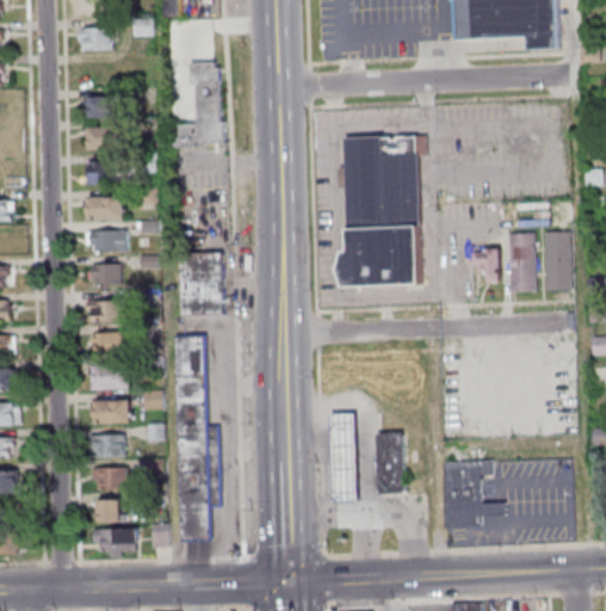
[(179,0),(180,16),(167,16),(166,0),(179,0)]
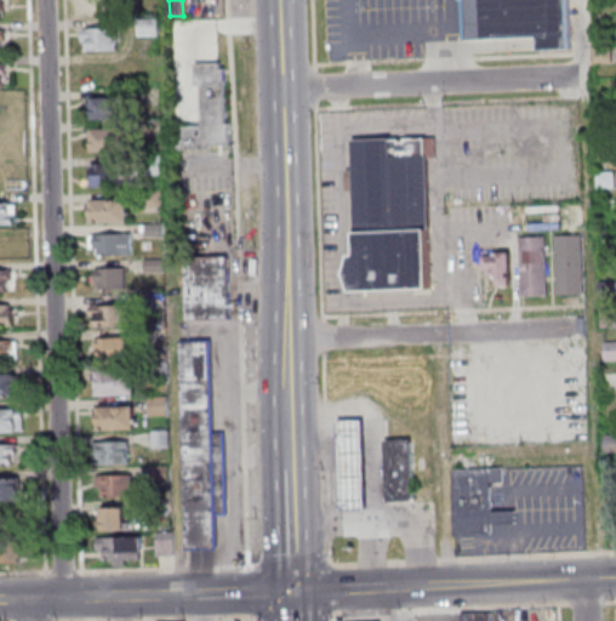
[(457,0),(564,0),(566,46),(537,47),(537,35),(460,38),(457,0)]
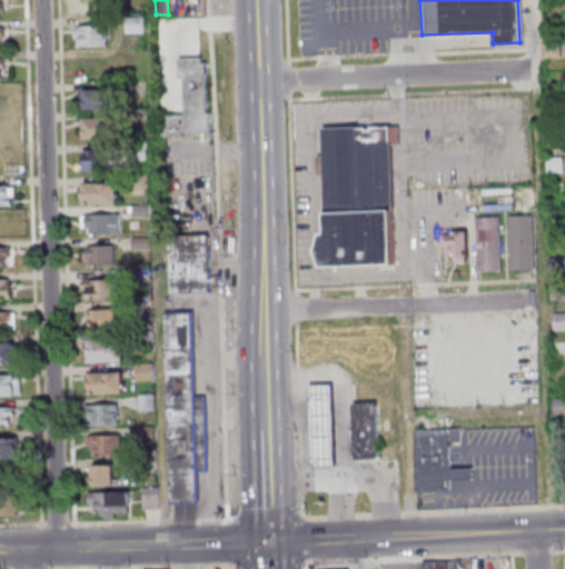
[(124,18),(141,17),(141,33),(124,35),(124,18)]
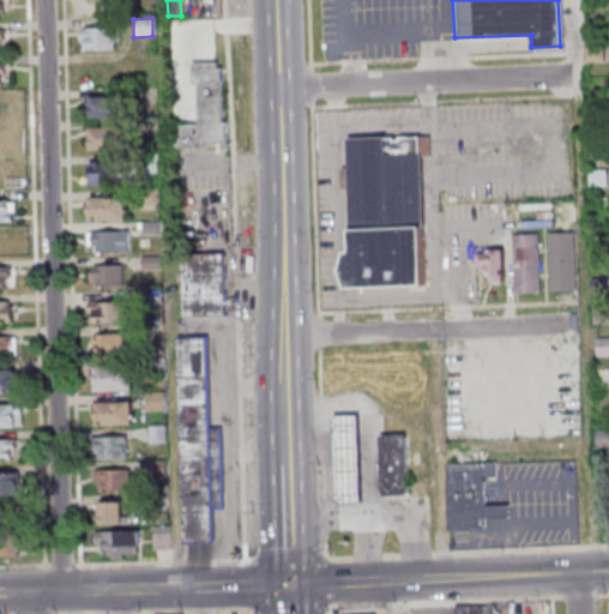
[(79,41),(78,30),(112,29),(113,49),(84,50),(84,41),(79,41)]
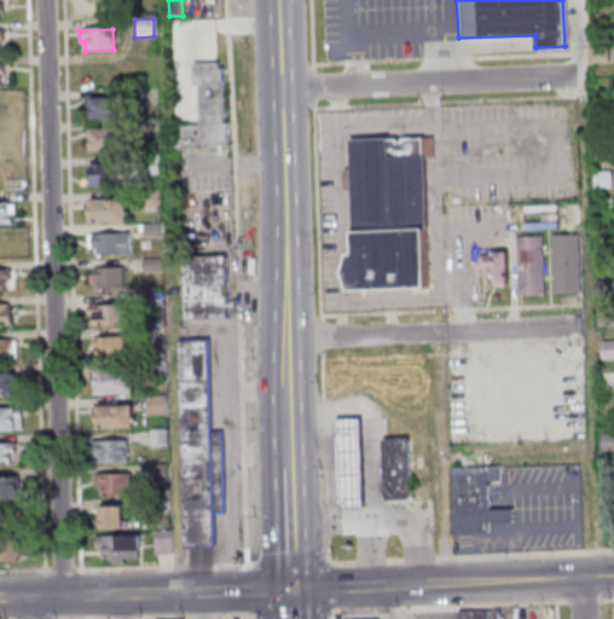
[(206,149),(172,150),(171,127),(198,127),(197,85),(192,86),(192,64),(215,64),(215,69),(220,69),(221,123),(225,123),(226,145),(206,145),(206,149)]
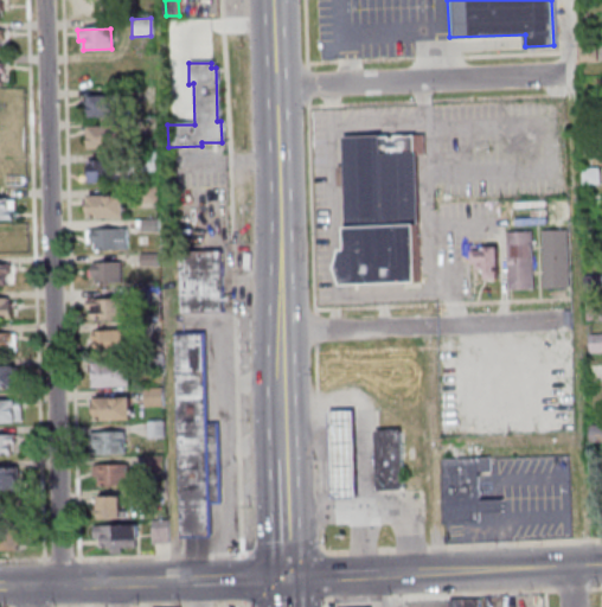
[(120,115),(90,116),(89,95),(120,94),(120,115)]
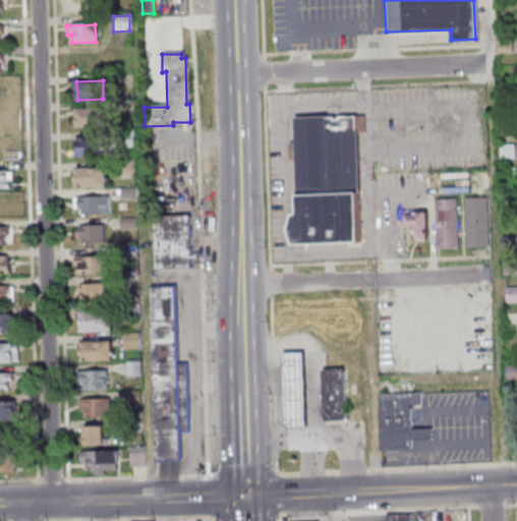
[(76,127),(75,108),(104,107),(105,126),(76,127)]
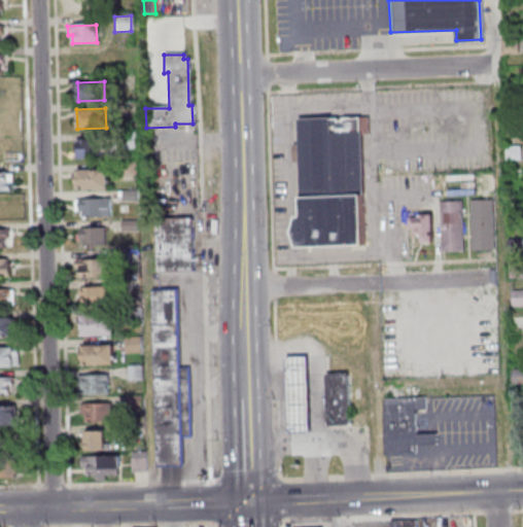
[(0,133),(13,134),(13,110),(0,110),(0,133)]
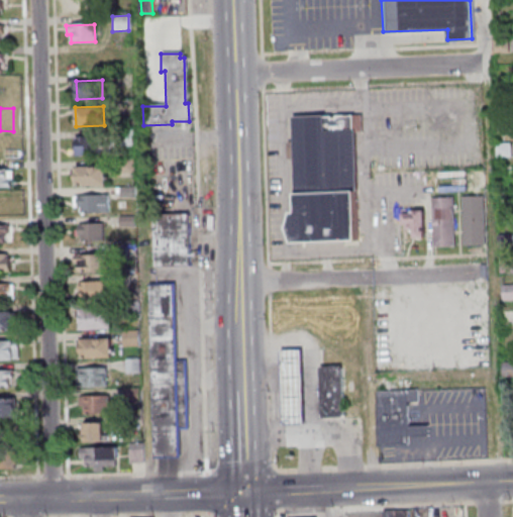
[(355,237),(291,239),(286,224),(290,210),(294,210),(291,116),(351,113),(355,237)]
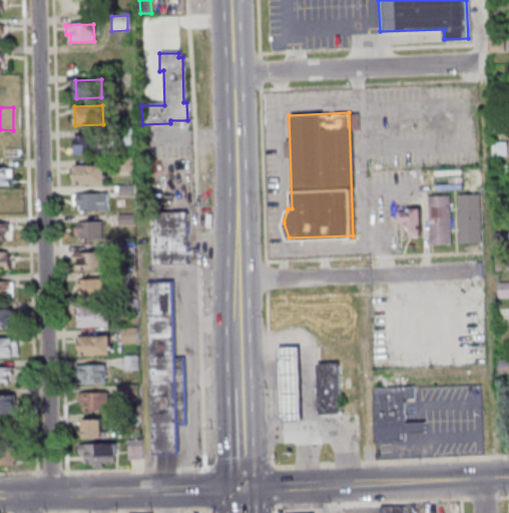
[(116,129),(130,129),(130,144),(117,144),(116,129)]
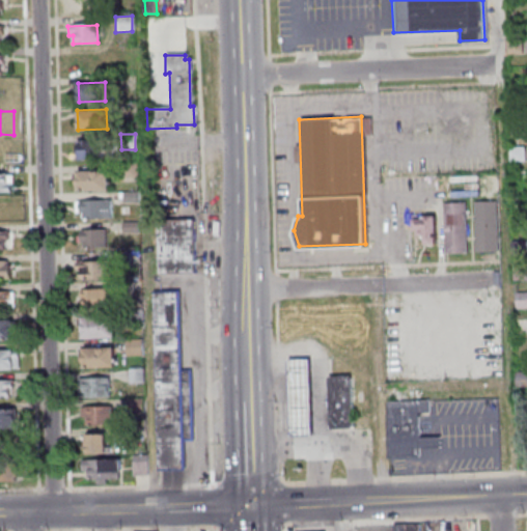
[(77,159),(76,141),(108,140),(109,158),(77,159)]
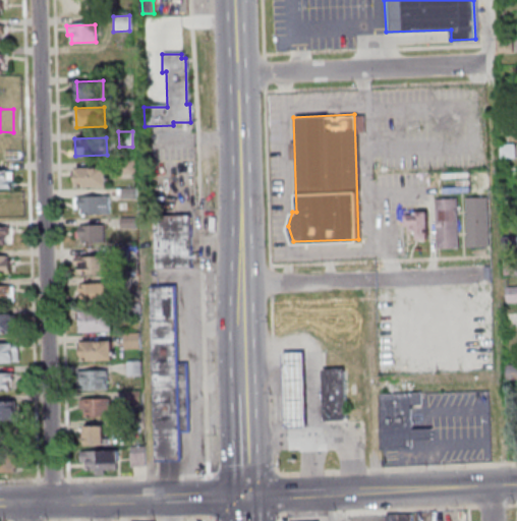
[(132,160),(133,174),(118,175),(118,161),(132,160)]
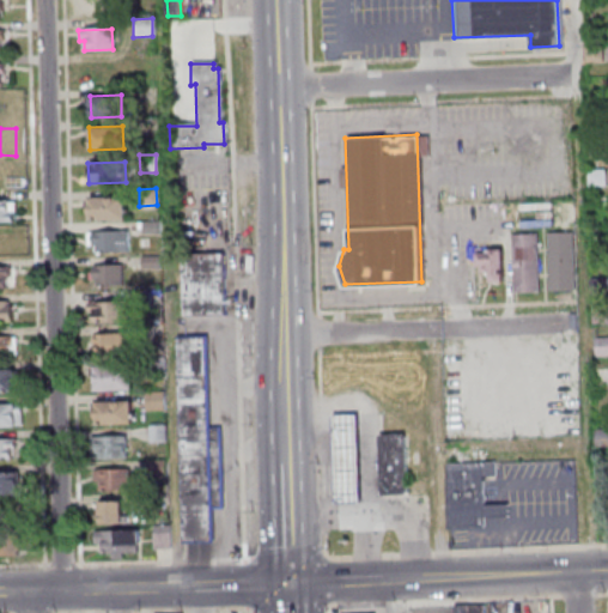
[(89,219),(87,207),(84,207),(84,201),(87,201),(87,198),(123,196),(125,218),(89,219)]
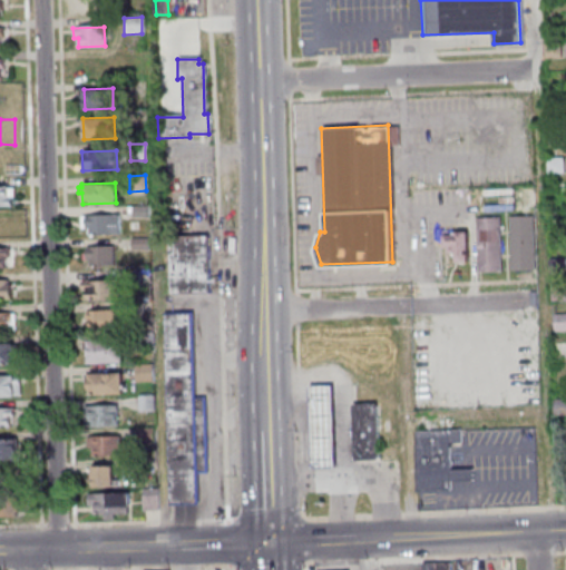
[(0,188),(9,188),(9,206),(0,206),(0,188)]
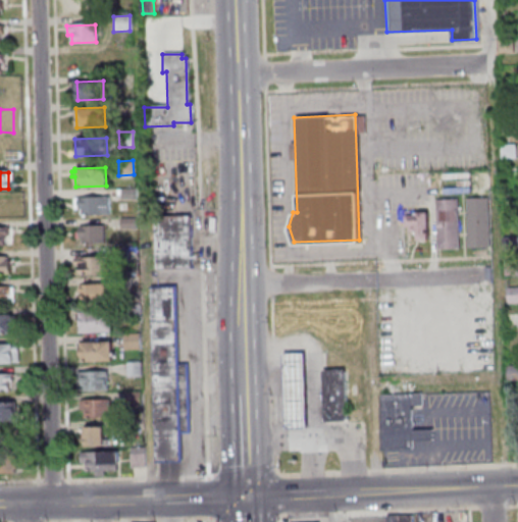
[(119,190),(132,190),(133,201),(119,201),(119,190)]
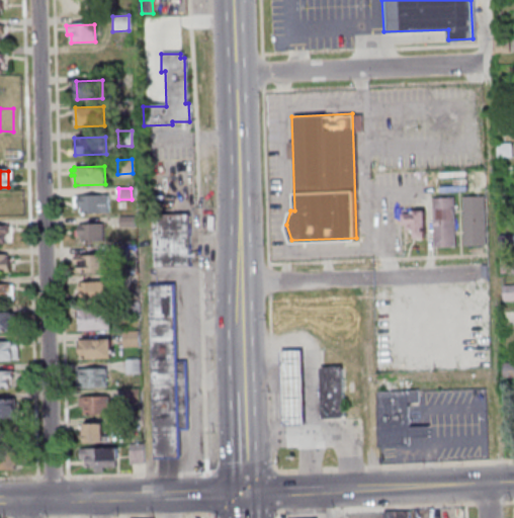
[(72,207),(72,197),(106,195),(106,213),(79,214),(79,207),(72,207)]
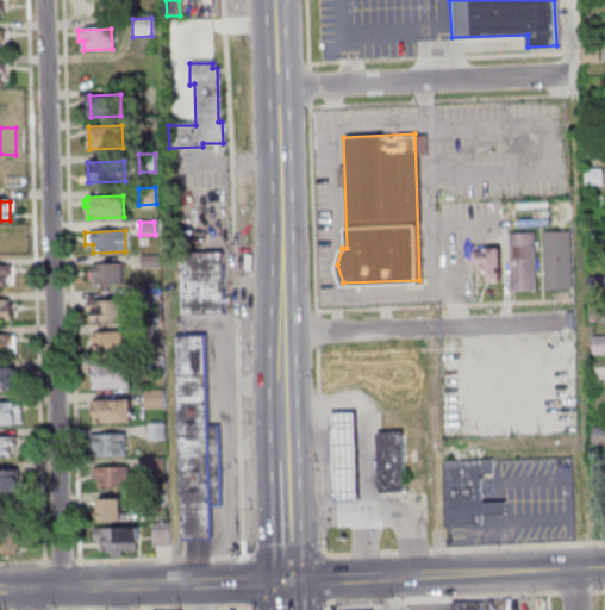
[(542,234),(543,291),(568,291),(567,232),(542,234)]
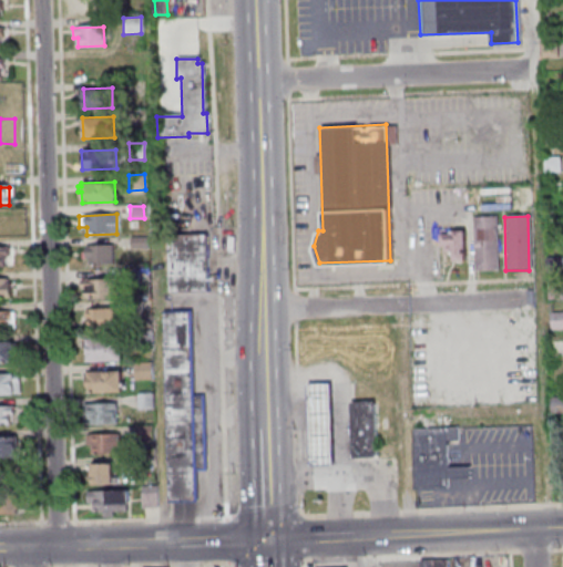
[(473,218),(474,271),(498,271),(497,218),(473,218)]
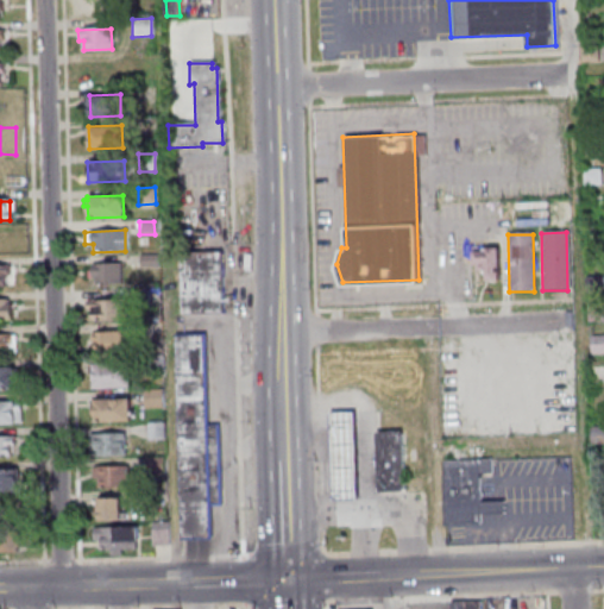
[(497,246),(497,280),(484,280),(484,269),(478,269),(478,263),(473,263),(472,250),(485,250),(485,246),(497,246)]
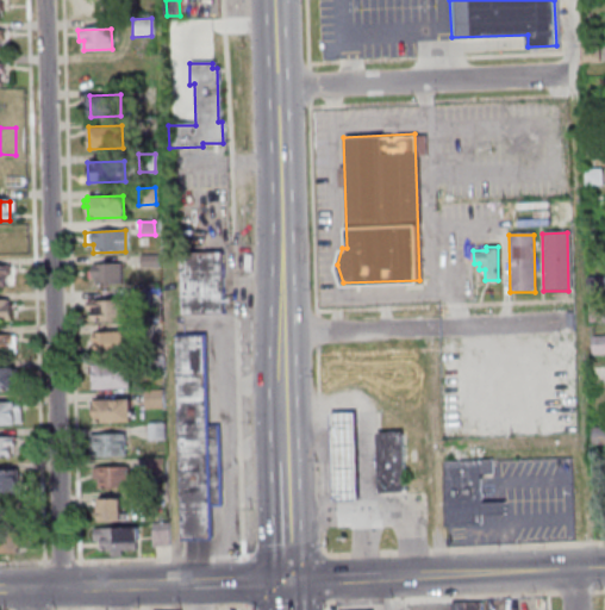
[(182,316),(180,255),(219,254),(222,315),(182,316)]
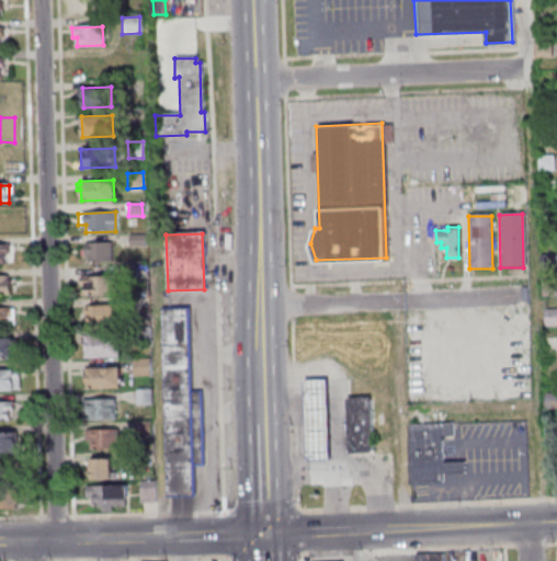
[(144,236),(145,248),(127,248),(127,237),(144,236)]
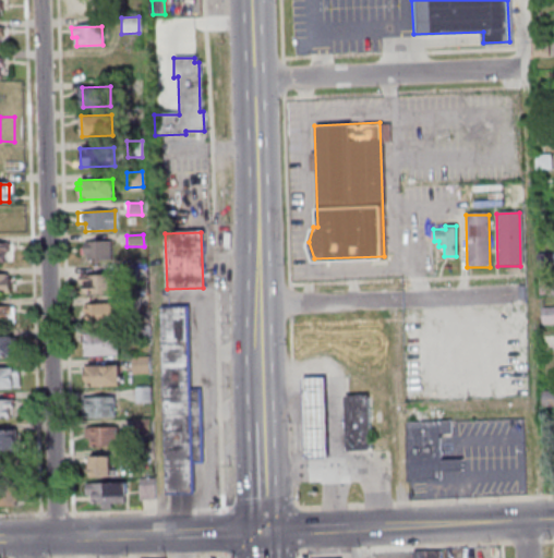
[(80,255),(79,247),(83,247),(83,244),(108,243),(109,261),(87,262),(87,254),(80,255)]
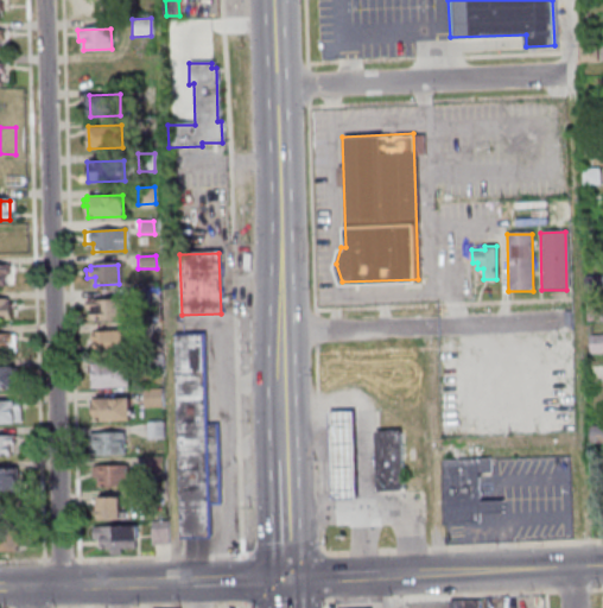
[(10,304),(10,320),(0,320),(0,299),(5,299),(5,305),(10,304)]
